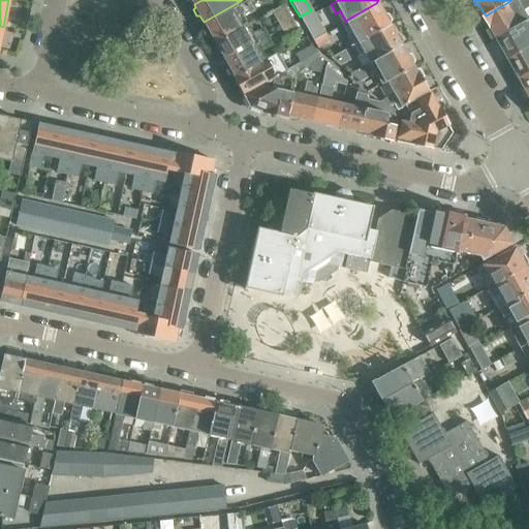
[(528,0),(511,0),(486,16),(492,27),(490,29),(495,38),(497,36),(498,38),(528,21),(528,18),(524,9),(528,7),(528,6),(528,0)]
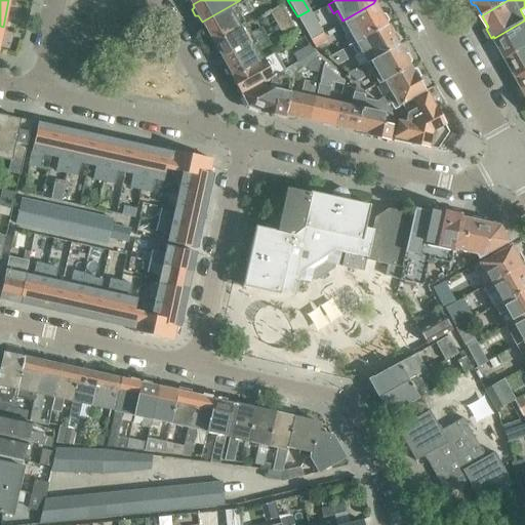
[(214,43),(246,25),(242,16),(251,10),(246,2),(204,26),(208,33),(206,35),(209,40),(212,41),(214,43)]
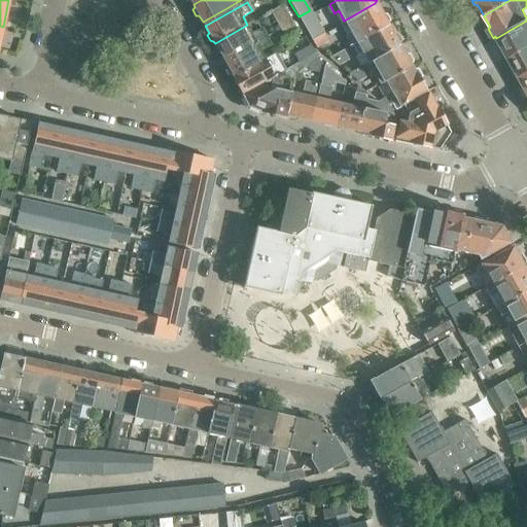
[(355,41),(386,24),(388,21),(385,14),(381,14),(375,3),(344,21),(340,23),(346,32),(349,30),(355,41)]
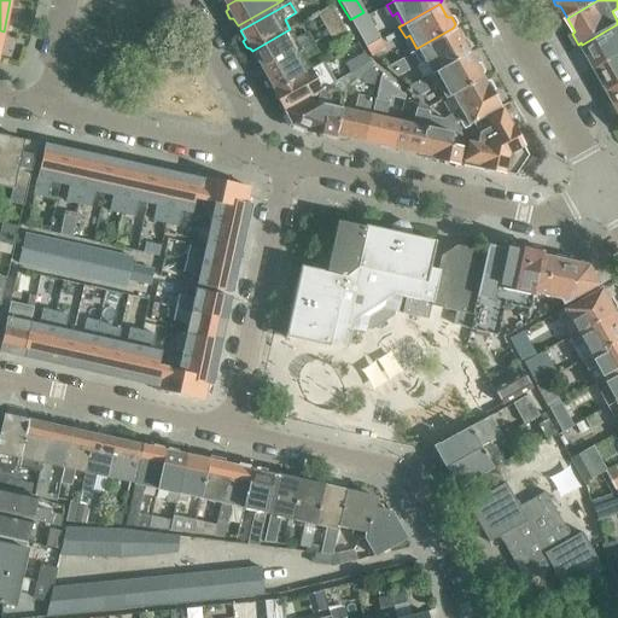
[(331,5),(316,13),(327,34),(343,25),(331,5)]
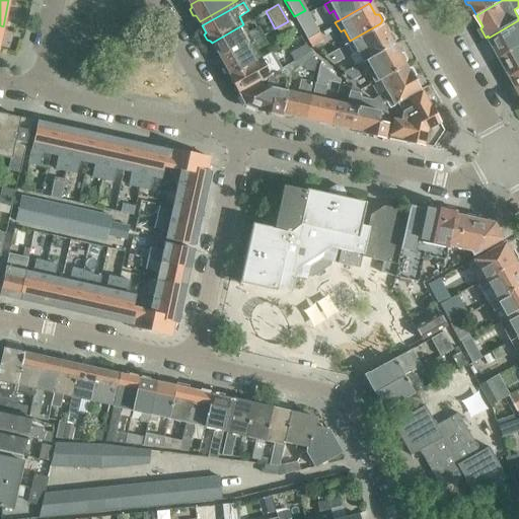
[(307,13),(296,20),(301,30),(307,41),(318,33),(307,13)]
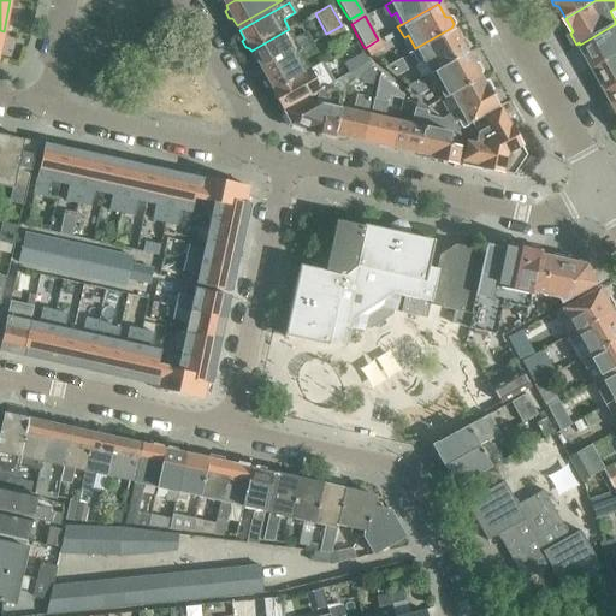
[(615,24),(580,45),(587,55),(585,59),(588,66),(592,66),(593,69),(615,55),(615,24)]
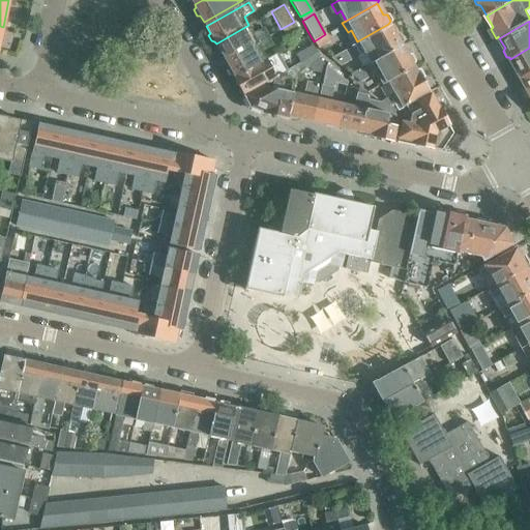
[(294,22),(281,29),(286,36),(287,36),(298,30),(294,22)]
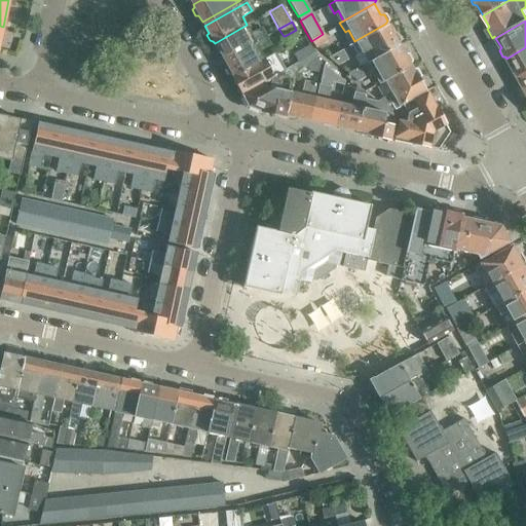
[(367,62),(398,44),(399,41),(396,35),(392,35),(385,24),(354,41),(351,43),(357,52),(361,50),(367,62)]
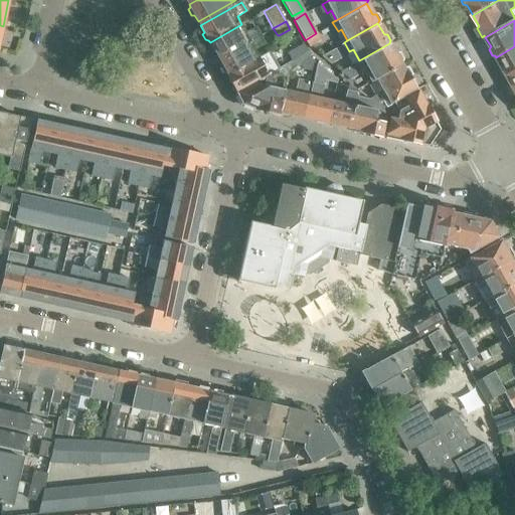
[(219,58),(261,35),(255,27),(246,32),(241,24),(210,42),(211,44),(209,46),(212,51),(215,52),(219,58)]
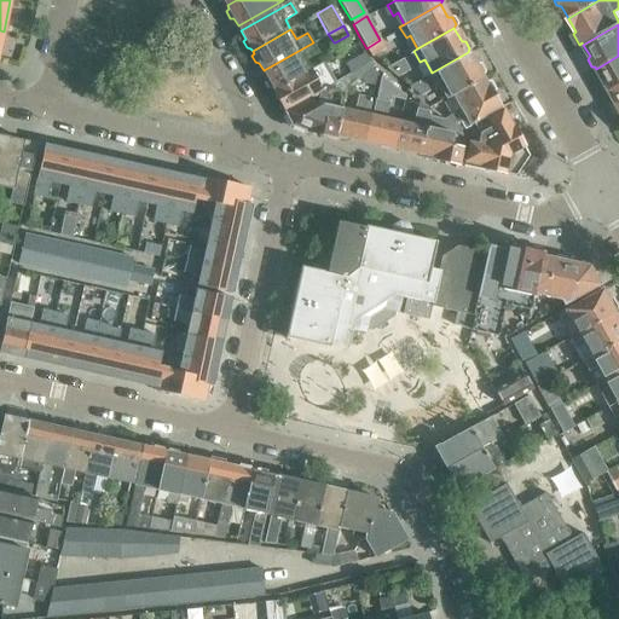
[(366,48),(371,57),(388,47),(382,39),(380,40),(366,48)]
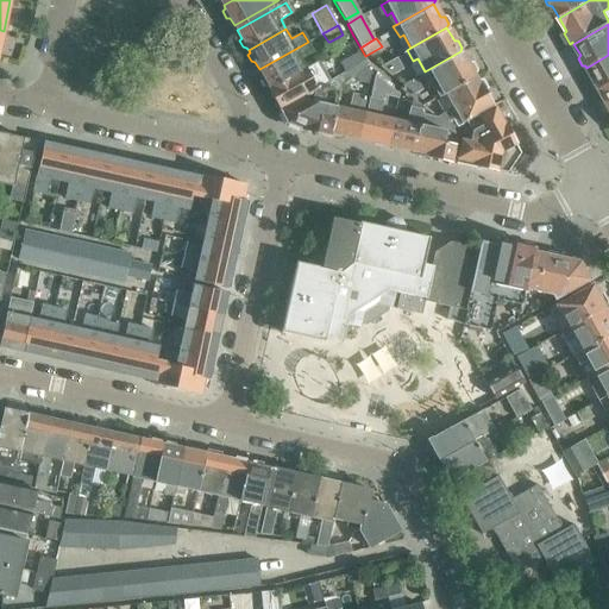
[(270,88),(308,67),(302,58),(314,51),(308,42),(259,69),(263,76),(262,79),(265,86),(268,86),(270,88)]
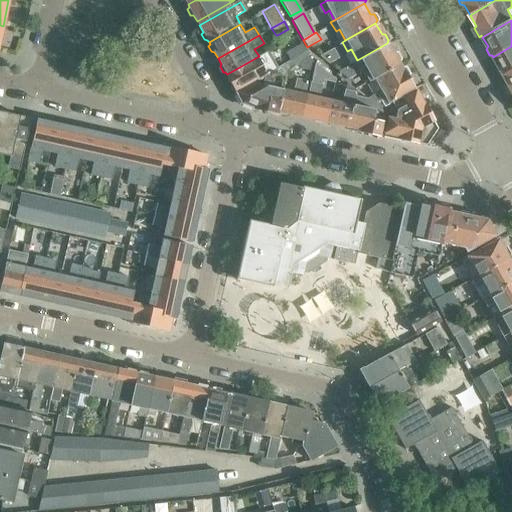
[(372,77),(398,62),(399,59),(396,53),(393,53),(387,43),(357,60),(337,71),(346,78),(362,69),(368,79),(372,77)]
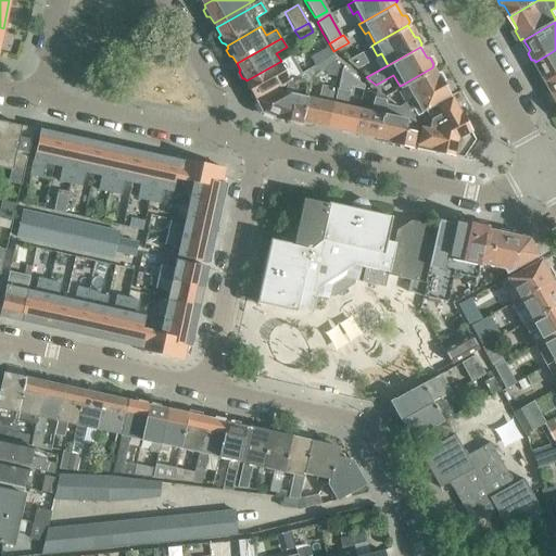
[(310,59),(314,66),(333,57),(330,53),(328,49),(310,59)]
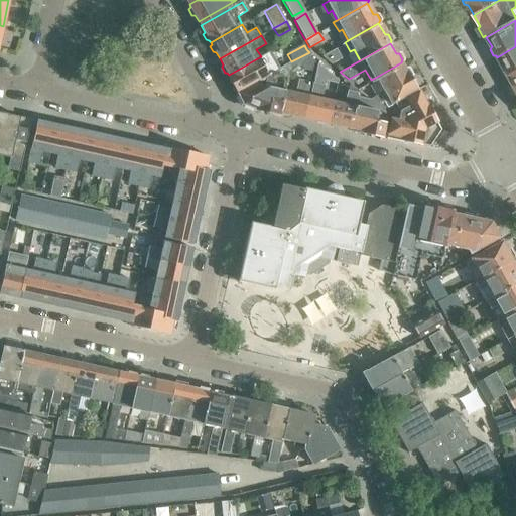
[(508,76),(509,77),(515,73),(515,46),(497,57),(503,67),(501,70),(505,76),(508,76)]
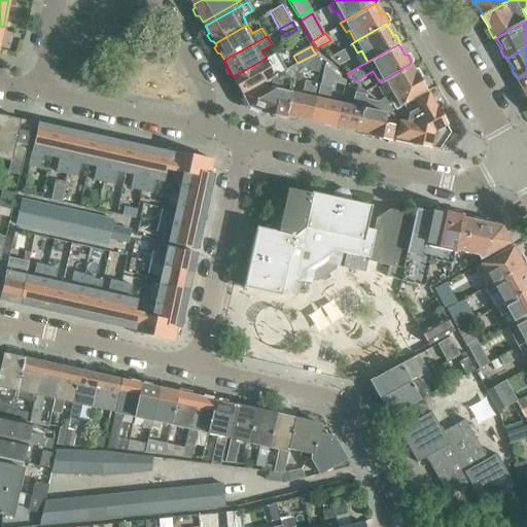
[(327,57),(337,65),(346,60),(341,49),(327,57)]
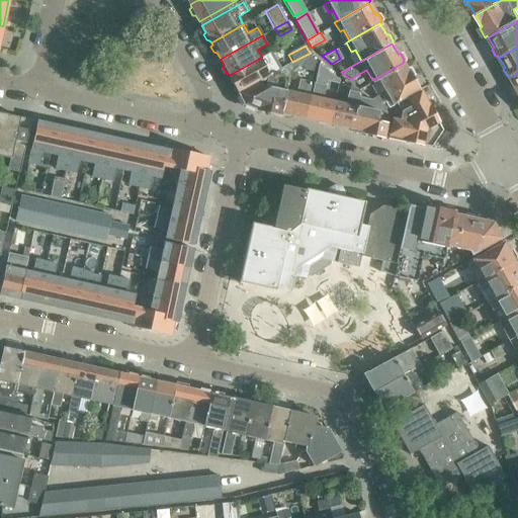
[(291,77),(301,67),(311,58),(314,55),(311,53),(292,62),(284,67),(288,75),(290,75),(291,77)]
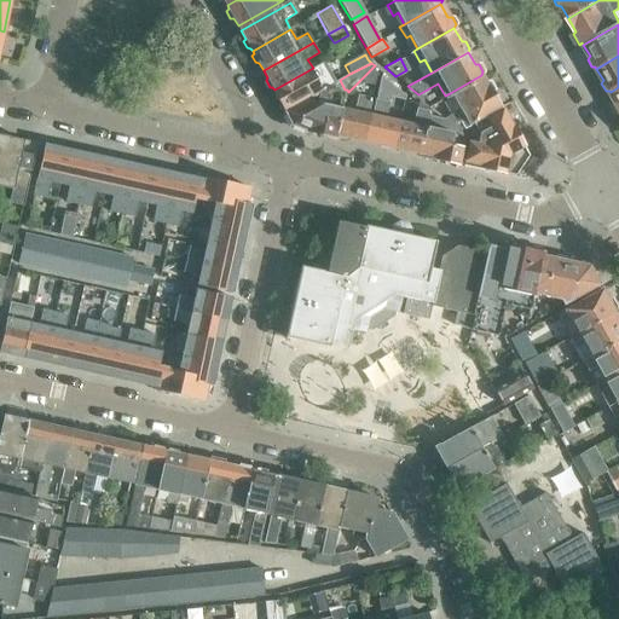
[(304,100),(311,96),(336,82),(330,71),(318,77),(313,68),(275,90),(272,91),(275,93),(273,97),(278,104),(281,104),(285,111),(304,100)]
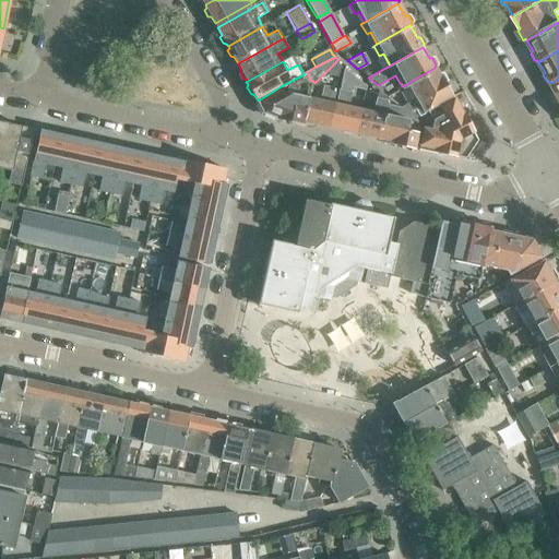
[(335,62),(325,72),(329,75),(337,78),(341,67),(335,62)]
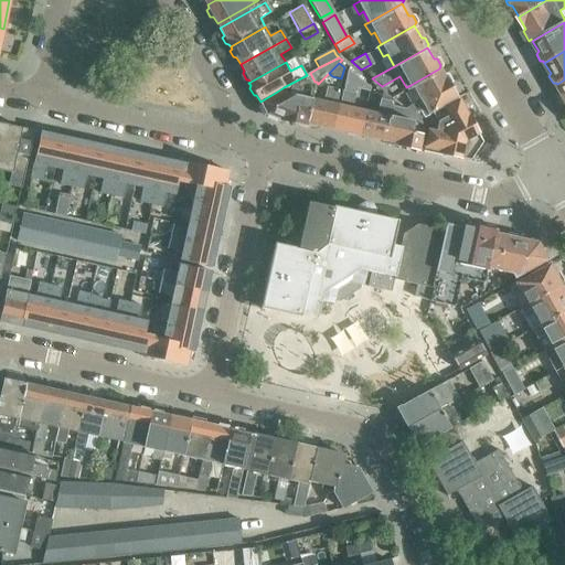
[(433,110),(456,97),(448,84),(449,82),(446,75),(443,75),(439,68),(411,85),(419,102),(406,109),(419,118),(433,110)]
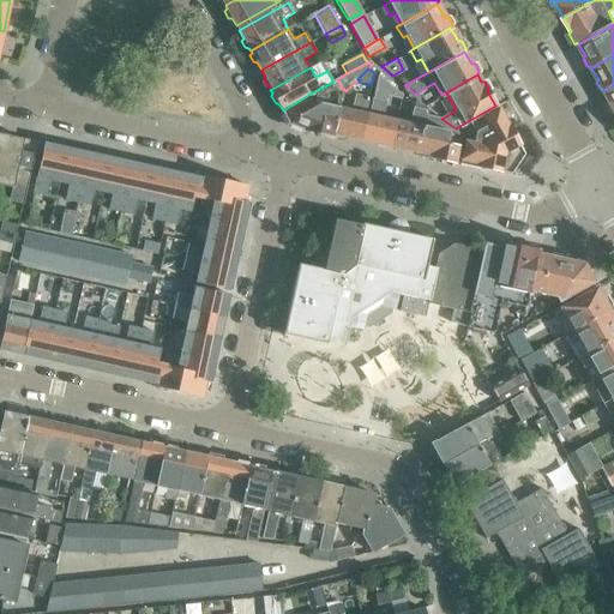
[(374,92),(374,94),(387,96),(402,100),(402,95),(398,92),(378,76),(374,92)]
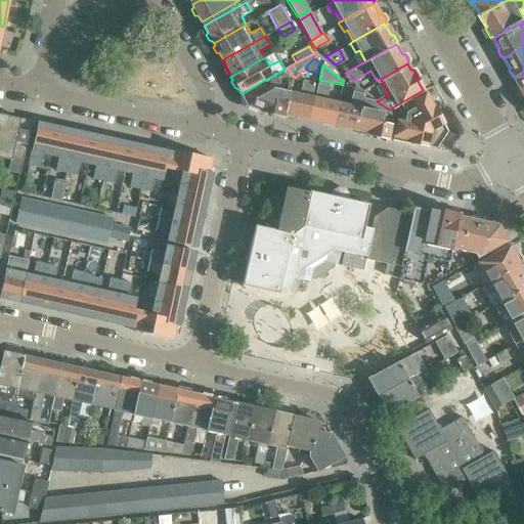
[(285,116),(290,92),(293,79),(282,77),(280,86),(264,83),(263,81),(257,85),(242,94),(246,102),(251,106),(261,112),(285,116)]
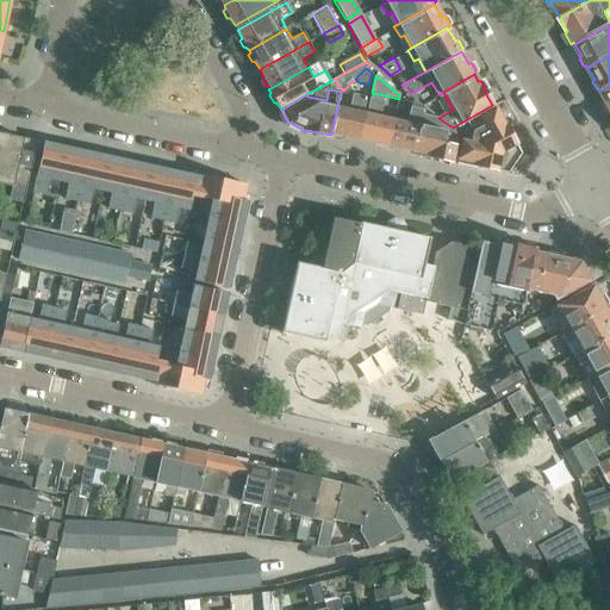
[(343,135),(358,137),(366,99),(354,97),(352,111),(337,107),(331,135),(341,137),(343,135)]
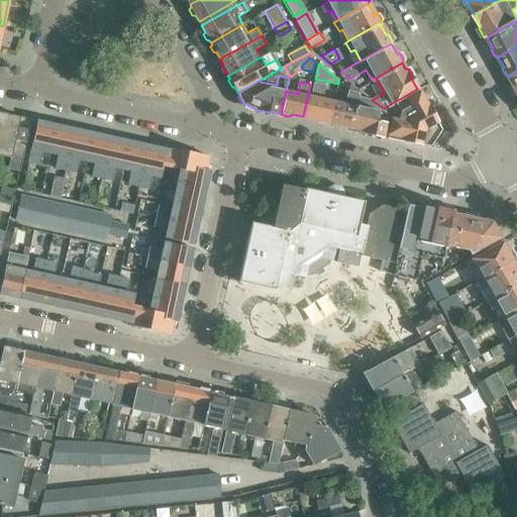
[(327,122),(332,101),(320,99),(323,88),(313,85),(307,117),(317,119),(318,123),(324,124),(326,122),(327,122)]
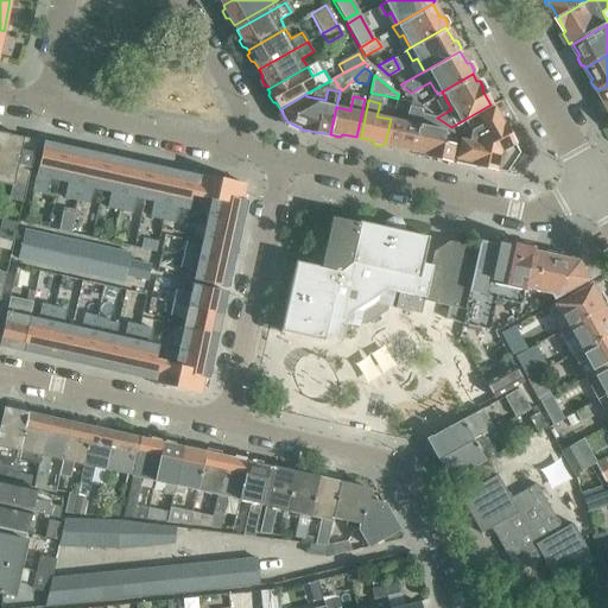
[(492,105),(491,105),(466,119),(470,130),(468,141),(461,139),(455,163),(475,166),(476,165),(480,166),(481,168),(489,170),(491,169),(495,170),(496,169),(505,170),(518,153),(512,144),(514,143),(511,138),(512,137),(508,128),(506,128),(492,105)]
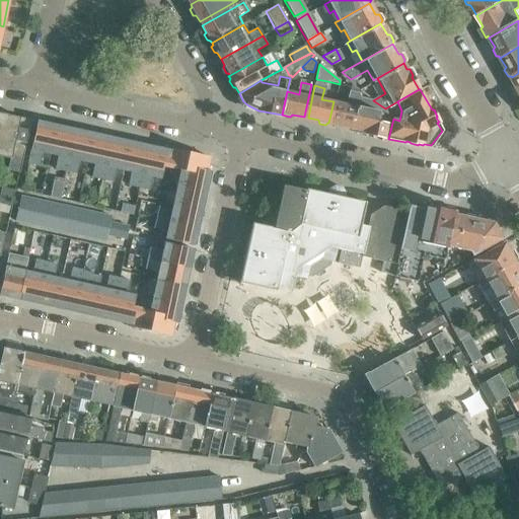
[(350,128),(357,98),(358,95),(348,93),(346,104),(334,101),(328,123),(332,124),(335,127),(341,128),(343,126),(350,128)]
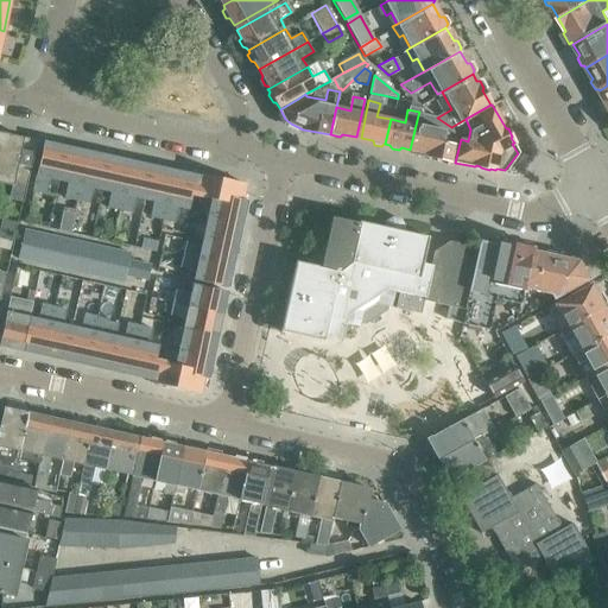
[(451,127),(437,118),(437,119),(418,115),(410,150),(412,150),(411,153),(451,162),(456,138),(451,127)]
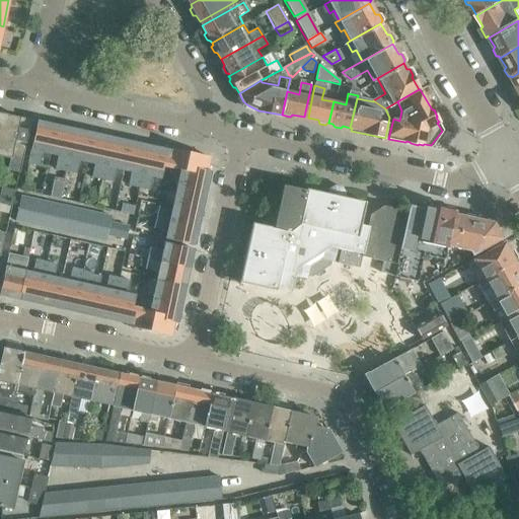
[(19,172),(24,150),(31,120),(0,113),(0,155),(10,158),(7,169),(19,172)]
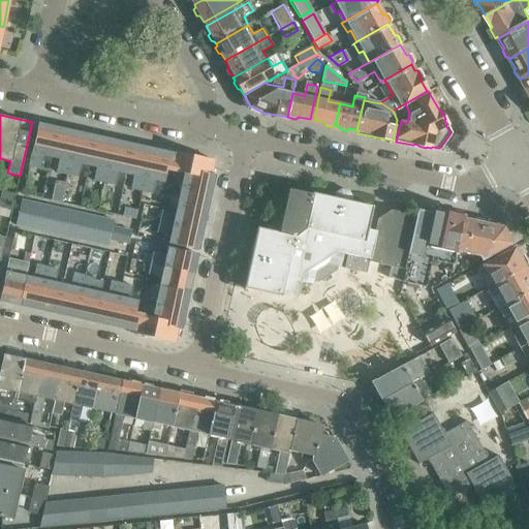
[(57,127),(37,123),(28,165),(39,168),(42,155),(50,156),(57,127)]
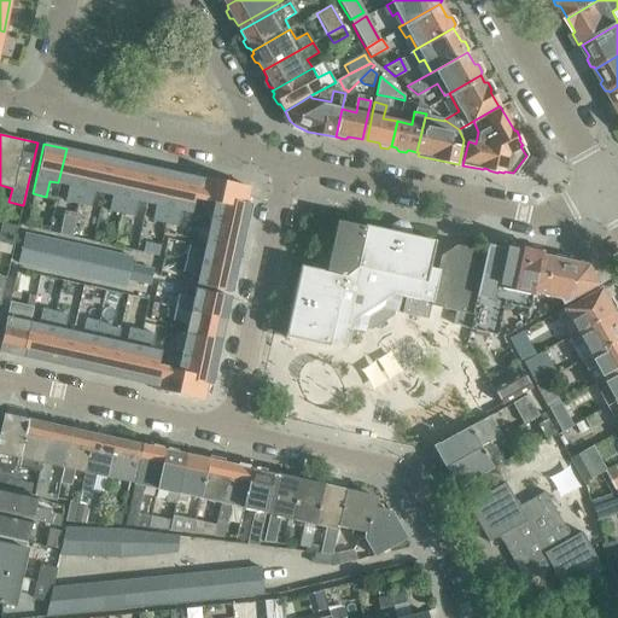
[(66,149),(58,182),(69,186),(65,200),(76,203),(87,153),(66,149)]
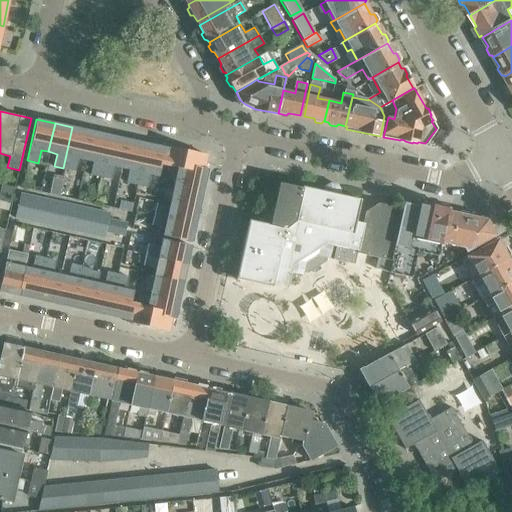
[(72,127),(63,168),(75,171),(78,158),(85,159),(91,132),(72,127)]
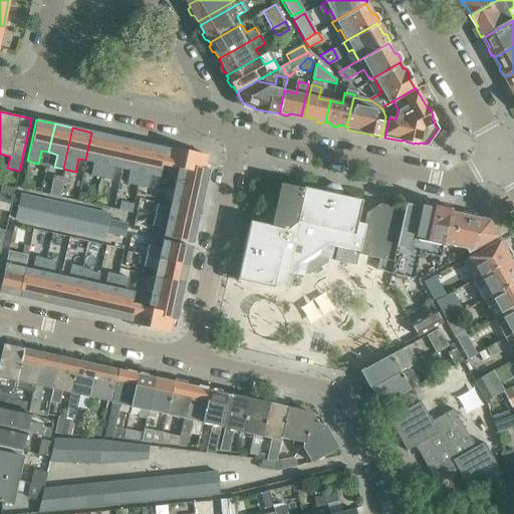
[(91,133),(85,160),(94,162),(91,176),(99,178),(109,136),(91,133)]
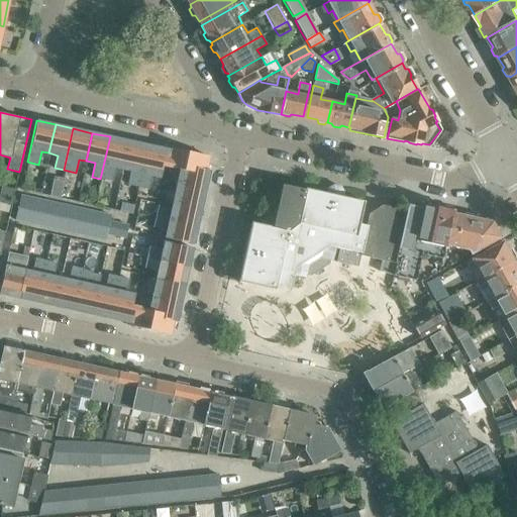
[(110,136),(100,179),(112,181),(115,168),(122,170),(128,141),(110,136)]
